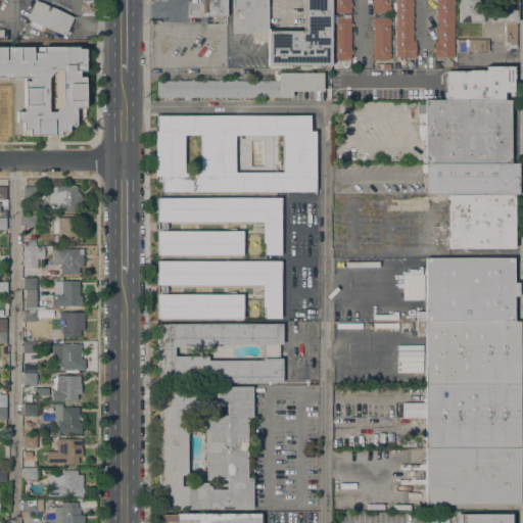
[(35,0),(73,17),(64,37),(27,19),(29,15),(28,14),(35,0)]
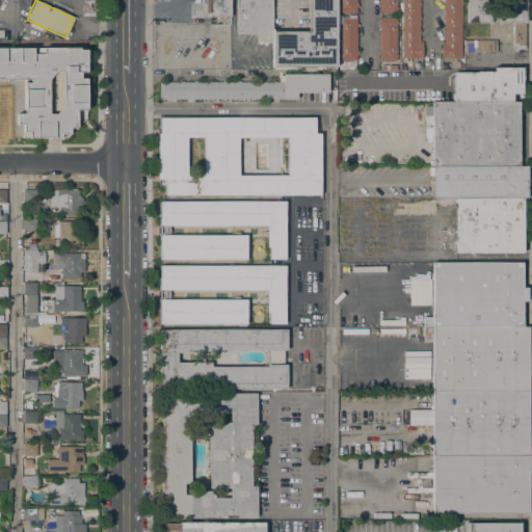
[(230,0),(230,18),(209,18),(209,14),(206,14),(206,0),(230,0)]
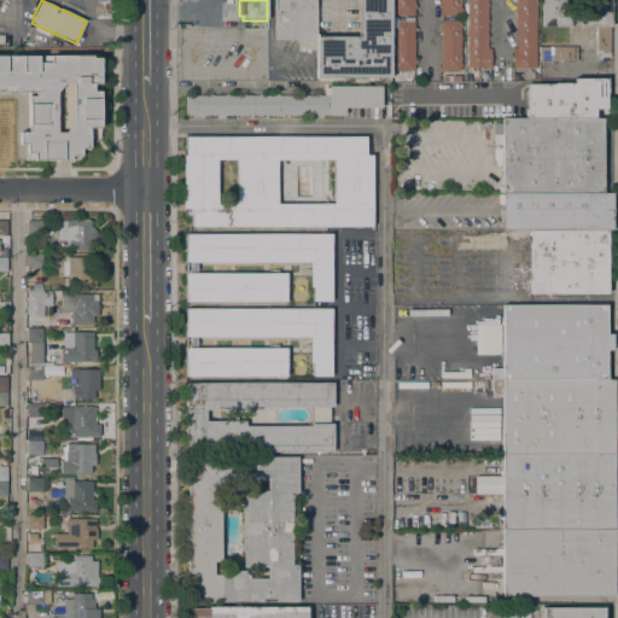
[(298,51),(298,39),(275,40),(274,0),(315,0),(315,34),(316,34),(316,51),(298,51)]
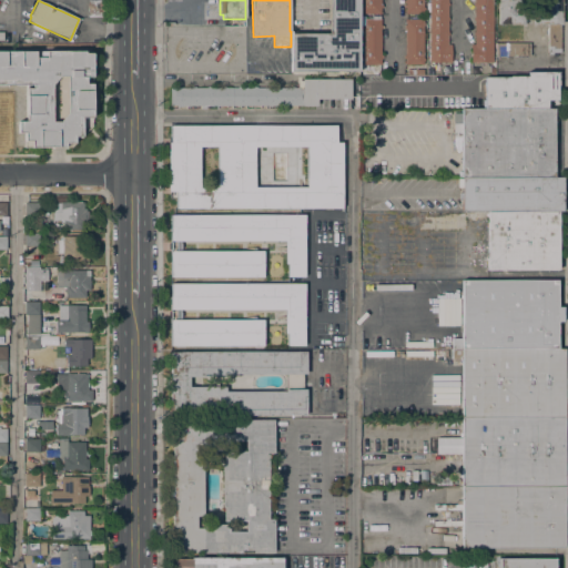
[(291,31),(295,32),(295,34),(330,34),(328,0),(357,0),(357,72),(291,72),(291,47),(291,31)]
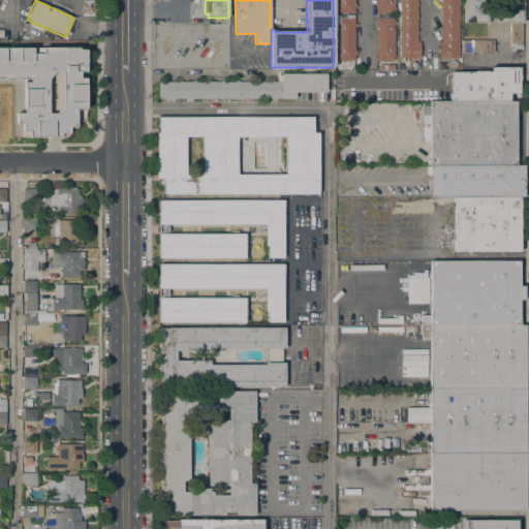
[(354,0),(354,4),(356,4),(356,7),(354,7),(354,12),(338,12),(338,10),(337,10),(337,7),(338,7),(338,0),(354,0)]
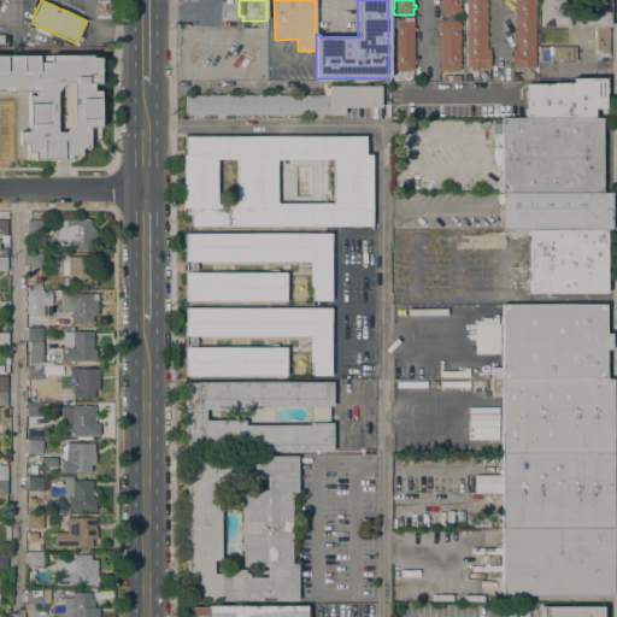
[(460,0),(460,9),(462,9),(462,11),(460,11),(460,16),(440,16),(440,9),(439,9),(439,5),(440,5),(440,0),(460,0)]
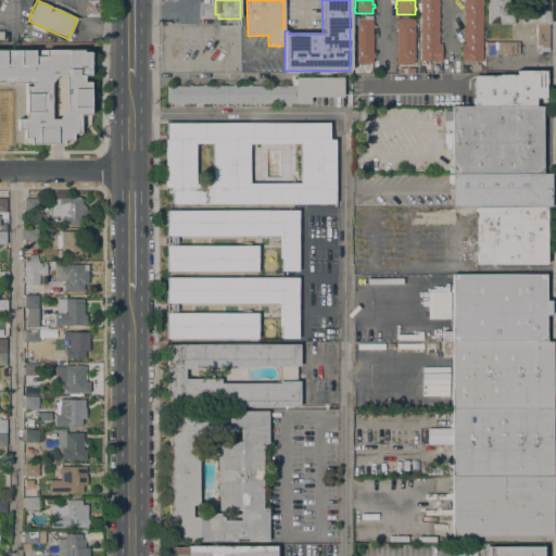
[(420,0),(439,0),(439,3),(440,3),(440,7),(439,7),(439,17),(440,17),(440,21),(439,21),(439,32),(440,32),(440,35),(439,35),(439,43),(442,43),(442,62),(420,62),(420,0)]
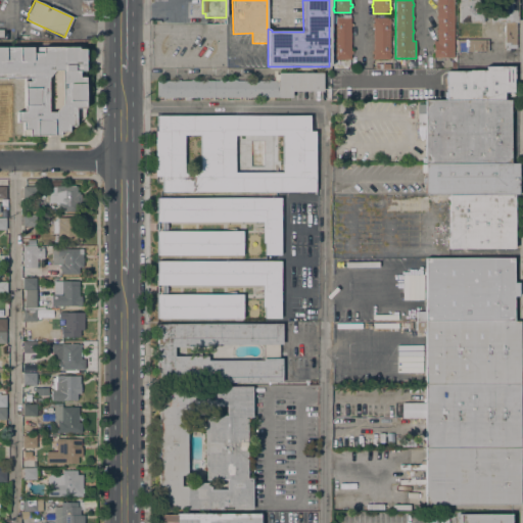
[(434,57),(434,41),(437,41),(437,32),(436,32),(436,30),(437,30),(437,19),(436,19),(436,16),(437,16),(437,5),(436,5),(436,3),(437,3),(437,0),(454,0),(454,57),(434,57)]
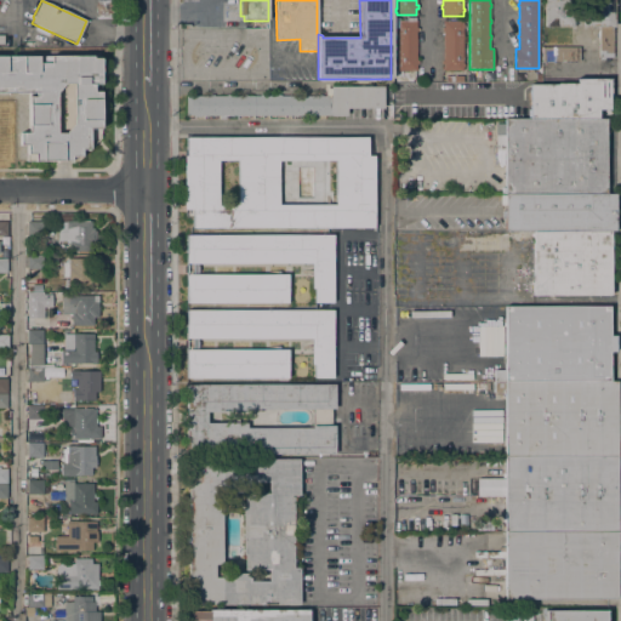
[(545,0),(573,0),(573,28),(545,28),(545,0)]
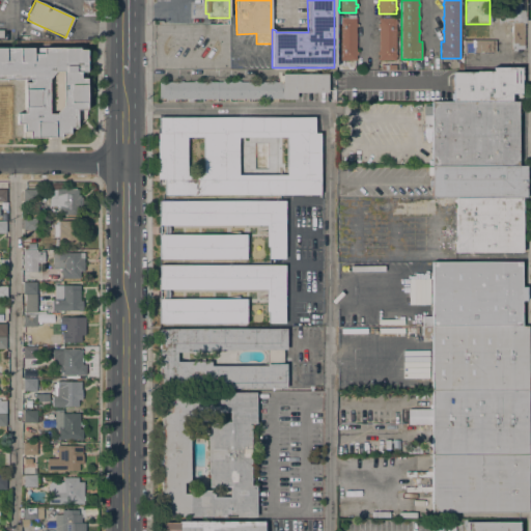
[(525,0),(525,23),(524,23),(524,50),(512,50),(512,23),(501,23),(501,0),(525,0)]
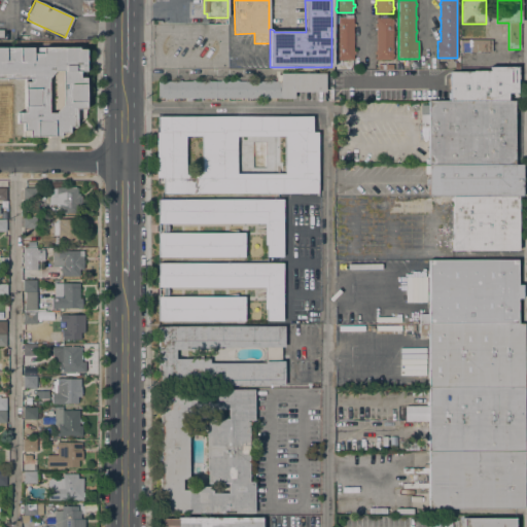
[(80,1),(94,1),(95,15),(81,16),(80,1)]
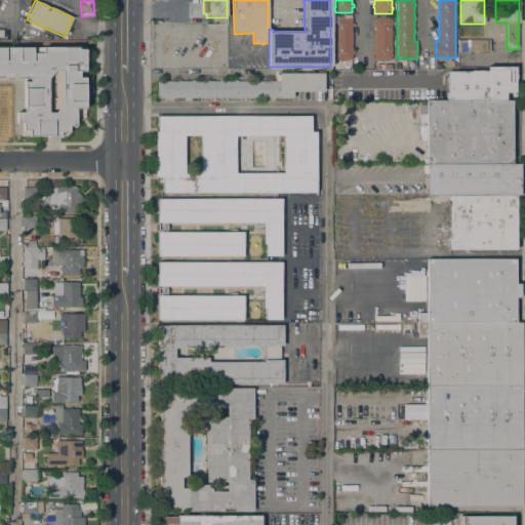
[(332,42),(335,42),(335,24),(334,24),(334,22),(335,22),(335,17),(352,17),(352,51),(354,51),(354,54),(352,54),(352,59),(335,61),(335,48),(332,49),(332,42)]
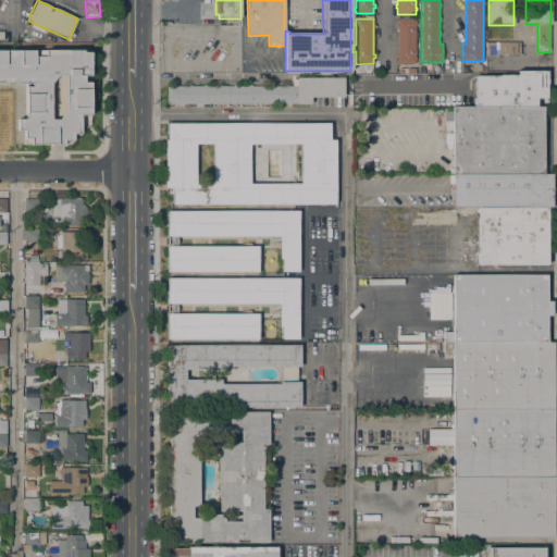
[(397,64),(397,58),(396,58),(396,54),(397,54),(397,28),(396,28),(396,25),(398,25),(397,19),(416,19),(416,23),(417,23),(417,25),(415,25),(416,57),(417,57),(417,60),(416,60),(416,63),(397,64)]
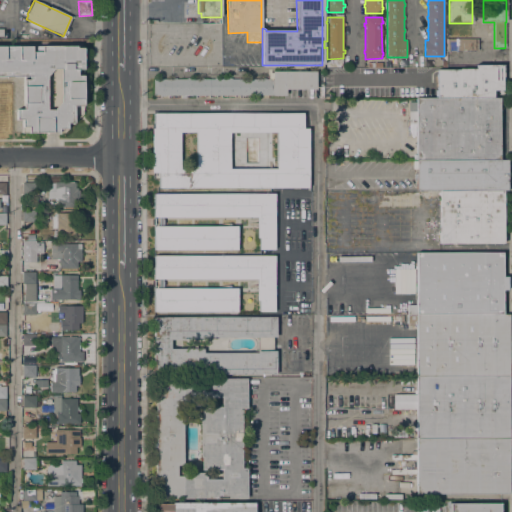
[(478,39),(477,51),(447,51),(447,39),(478,39)]
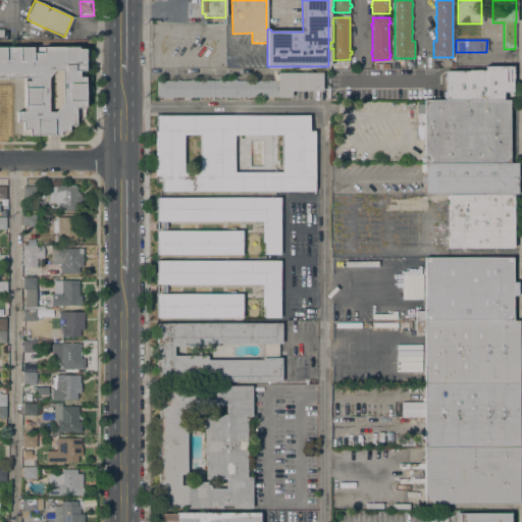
[(22,122),(16,122),(16,112),(23,112),(23,82),(30,82),(30,79),(0,79),(0,46),(5,46),(5,48),(18,48),(18,46),(25,46),(27,48),(69,48),(70,46),(77,46),(77,48),(85,48),(85,116),(65,136),(22,137),(22,122)]
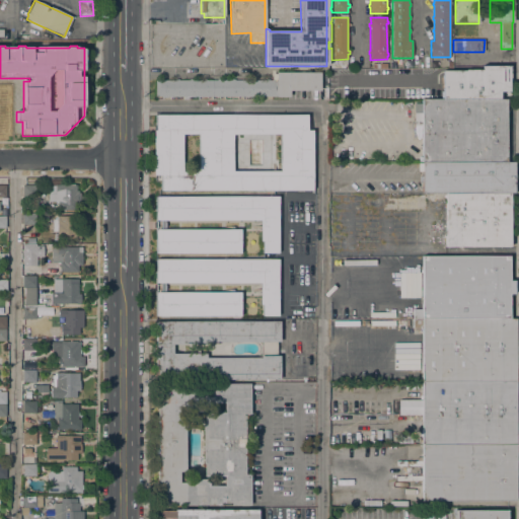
[(443,99),(443,71),(465,71),(465,70),(483,70),(483,67),(509,67),(509,91),(500,91),(500,99),(443,99)]
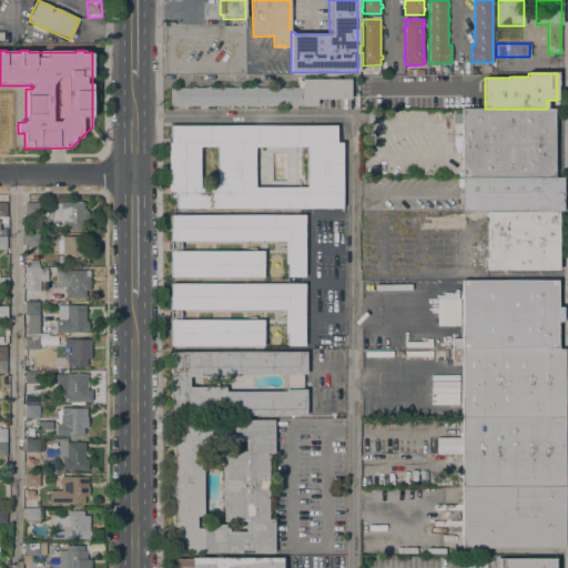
[(317,100),(317,105),(297,105),(297,109),(286,109),(286,107),(276,107),(276,109),(266,109),(266,107),(261,107),(261,109),(245,109),(245,105),(240,105),(240,109),(232,109),(232,105),(227,105),(227,109),(217,109),(217,107),(210,107),(210,109),(202,109),(202,107),(198,107),(198,109),(188,109),(188,107),(179,107),(179,109),(171,109),(171,105),(170,105),(170,88),(192,88),(192,87),(195,87),(195,88),(208,88),(208,87),(212,87),(212,88),(222,88),(222,87),(226,87),(226,88),(237,88),(237,87),(241,87),(241,88),(253,88),(253,87),(257,87),(257,88),(269,88),(269,87),(274,87),(274,88),(290,88),(290,87),(294,87),(294,88),(302,88),(302,80),(351,80),(351,100),(317,100)]
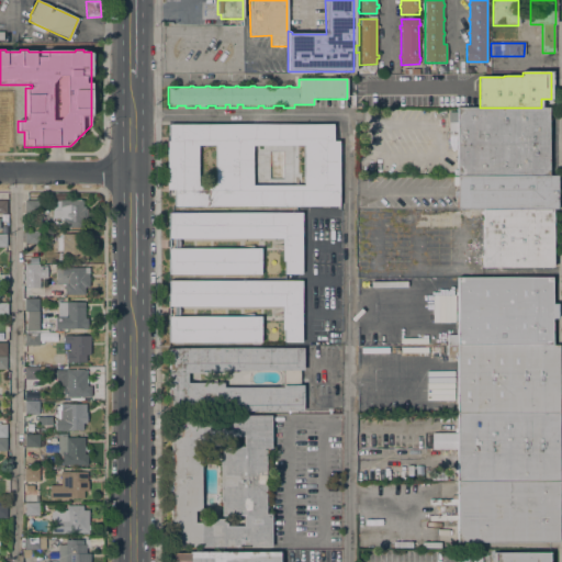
[(548,109),(548,177),(453,177),(453,170),(457,170),(457,136),(449,136),(449,112),(457,112),(457,109),(548,109)]
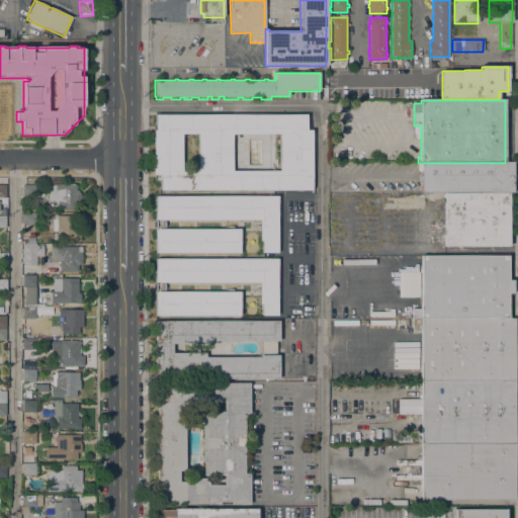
[(161,190),(161,175),(154,175),(154,131),(156,131),(156,114),(307,114),(307,131),(312,131),(312,134),(314,134),(314,190),(161,190)]
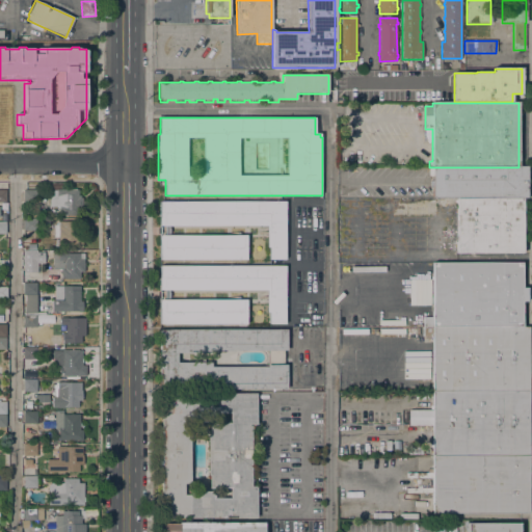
[(457,198),(432,198),(432,186),(430,186),(430,181),(432,181),(432,176),(428,176),(428,167),(429,167),(519,167),(527,167),(527,193),(528,193),(528,194),(528,196),(527,197),(523,198),(523,200),(457,200),(457,198)]
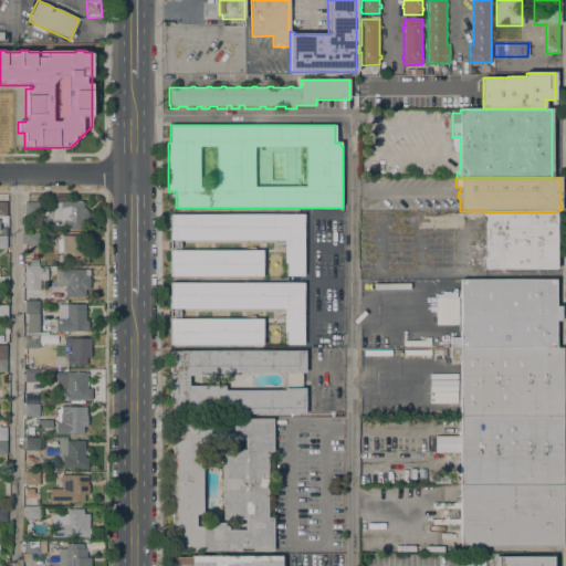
[(87,229),(63,229),(63,220),(52,219),(53,202),(60,202),(60,201),(83,201),(83,208),(85,208),(85,210),(87,210),(87,229)]
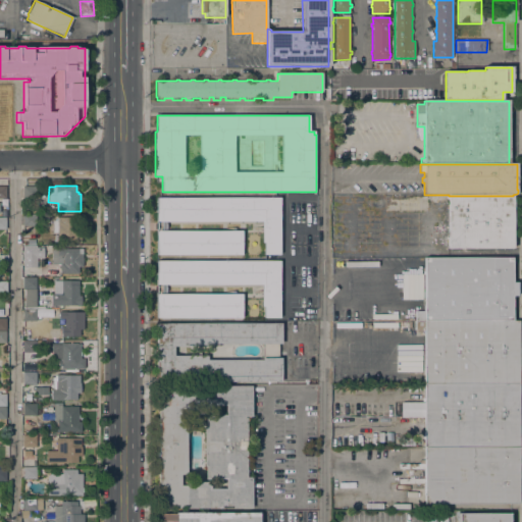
[(36,187),(36,198),(22,198),(22,187),(36,187)]
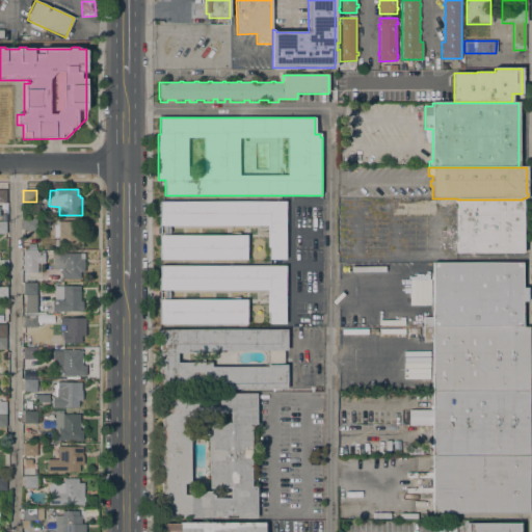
[(523,200),(523,253),(457,254),(457,200),(523,200)]
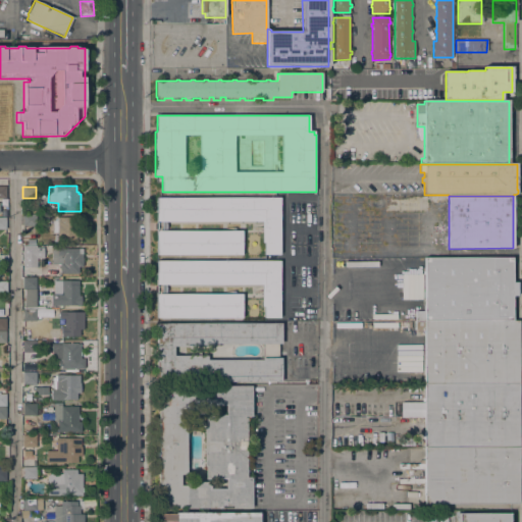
[(279,197),(280,254),(265,254),(265,243),(262,243),(262,221),(166,221),(166,224),(168,224),(168,230),(242,230),(242,255),(157,255),(157,230),(155,230),(155,223),(157,223),(156,198),(279,197)]
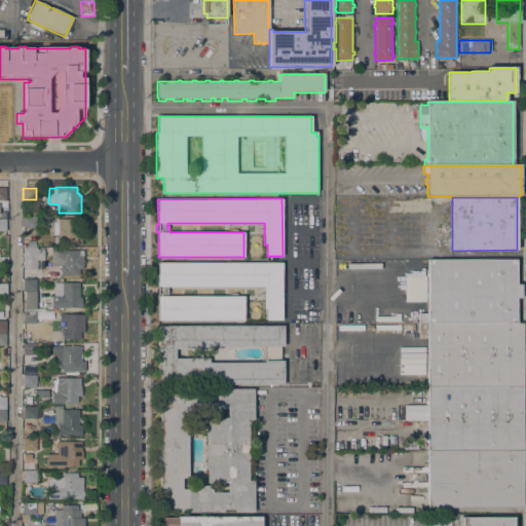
[(73,219),(73,246),(58,246),(58,242),(54,242),(54,237),(58,237),(58,235),(52,235),(52,222),(59,222),(59,219),(73,219)]
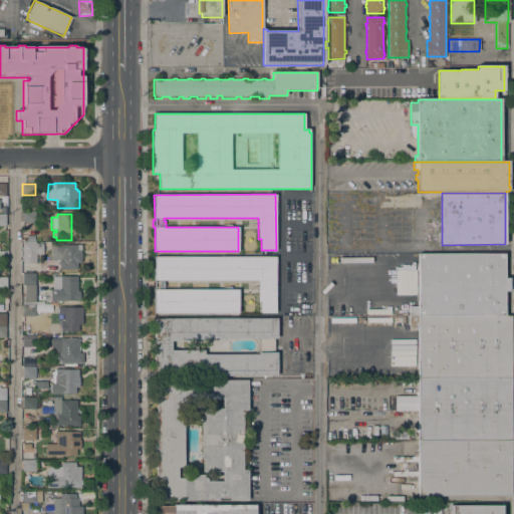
[(35,243),(35,254),(22,254),(22,243),(35,243)]
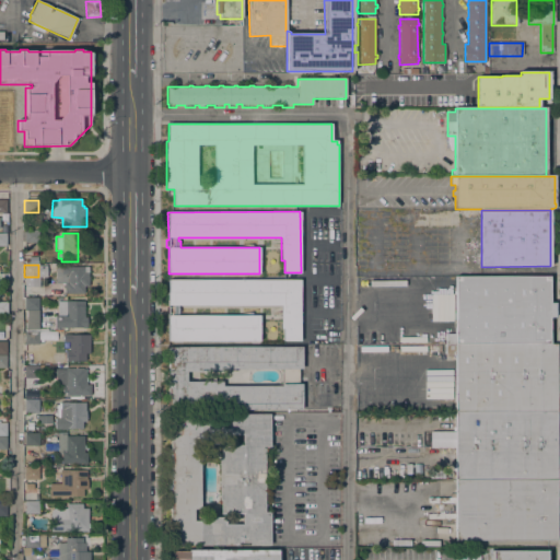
[(61,267),(89,266),(89,286),(84,286),(84,293),(65,293),(65,283),(56,283),(56,267),(61,267)]
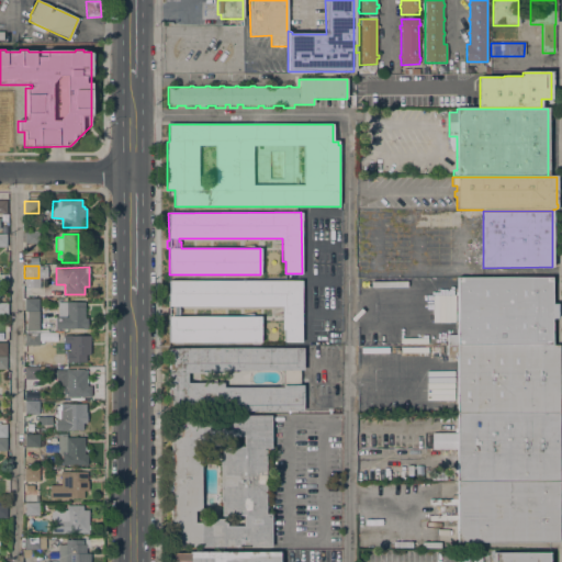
[(447,330),(453,330),(453,335),(457,335),(457,279),(551,279),(551,303),(557,303),(557,318),(551,318),(551,345),(447,346),(447,330)]
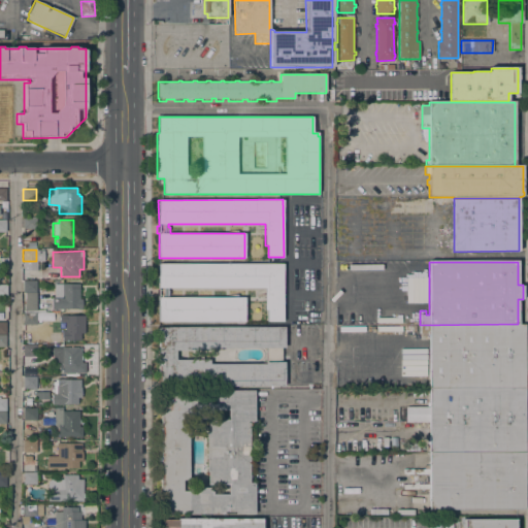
[(283,264),(283,322),(268,322),(268,309),(265,309),(265,288),(168,288),(168,291),(170,291),(170,297),(244,298),(244,322),(159,322),(159,297),(157,297),(157,290),(159,290),(159,263),(283,264)]
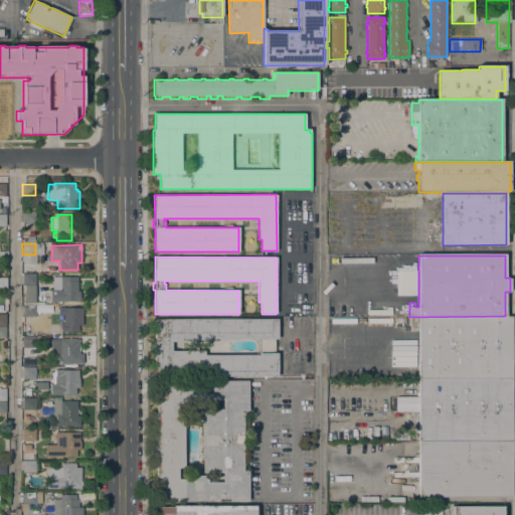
[(395,271),(395,296),(415,296),(415,271),(395,271)]
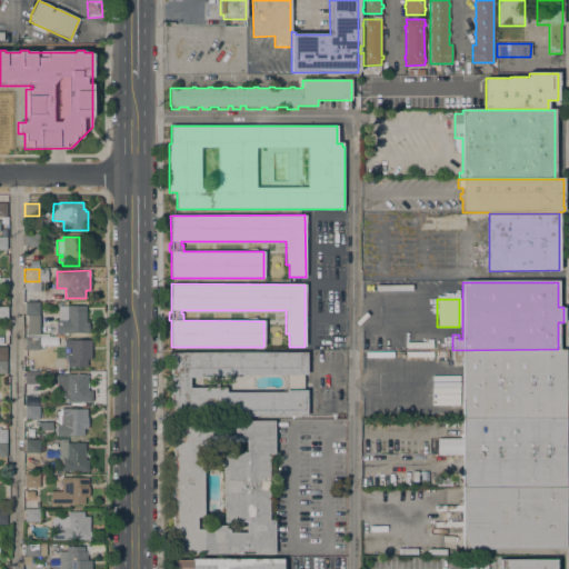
[(27,338),(27,316),(25,316),(25,303),(39,303),(39,338),(27,338)]
